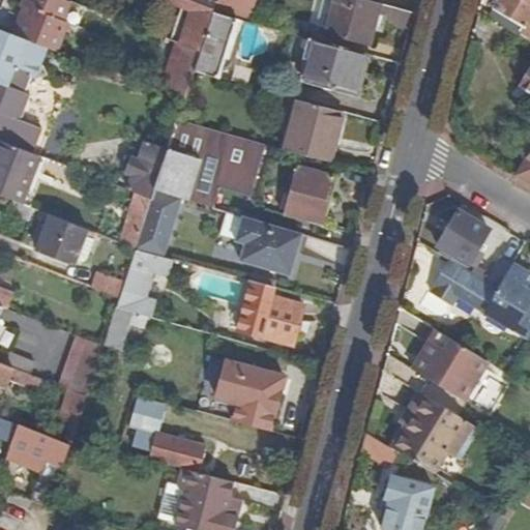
[(50,48),(57,51),(68,20),(64,19),(71,0),(27,0),(25,5),(30,7),(19,36),(50,48)]
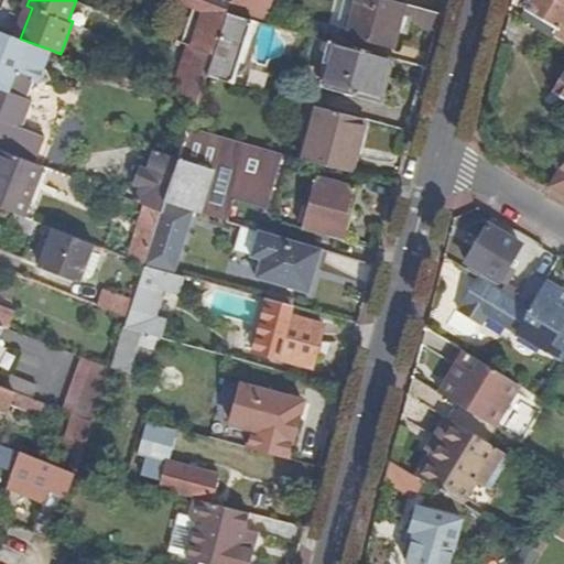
[(231,3),(223,0),(181,0),(181,1),(207,12),(194,46),(213,55),(228,12),(231,3)]
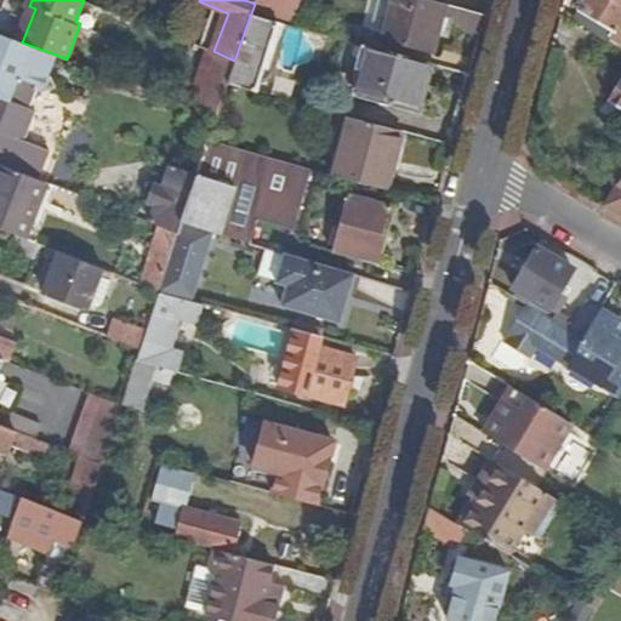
[(301,0),(255,0),(255,4),(251,13),(279,22),(285,23),(294,26),(301,0)]
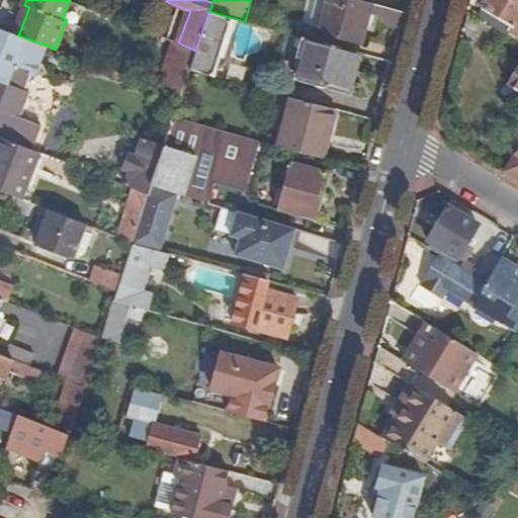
[(361,0),(328,0),(320,31),(362,42),(366,27),(374,29),(377,17),(400,31),(406,11),(361,0)]
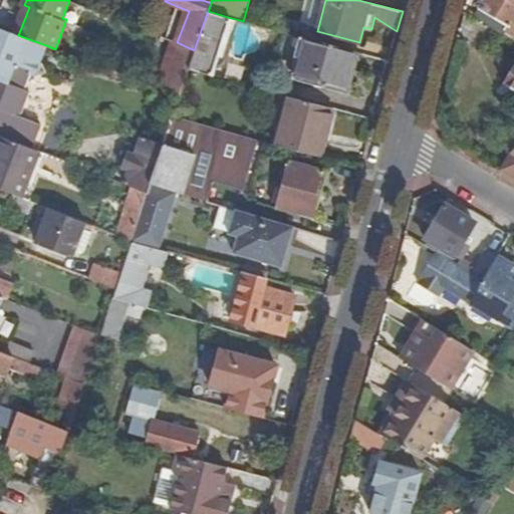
[(513,0),(479,0),(477,4),(482,8),(478,16),(513,37),(513,0)]
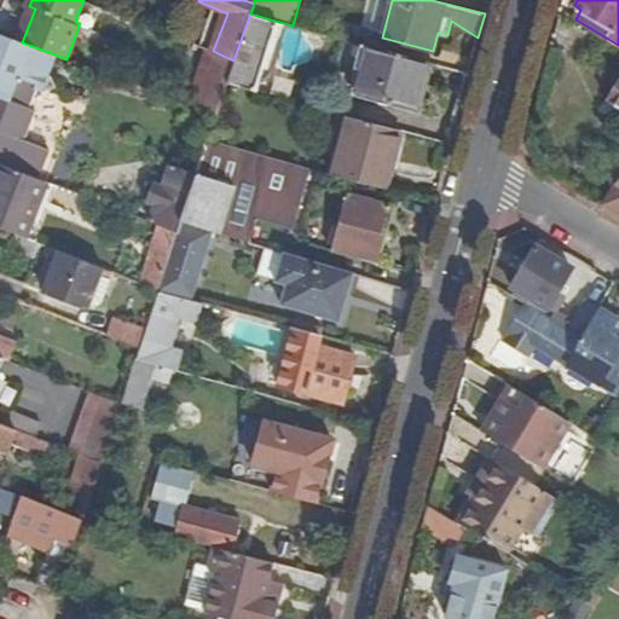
[(17,40),(22,42),(35,9),(29,6),(17,40)]
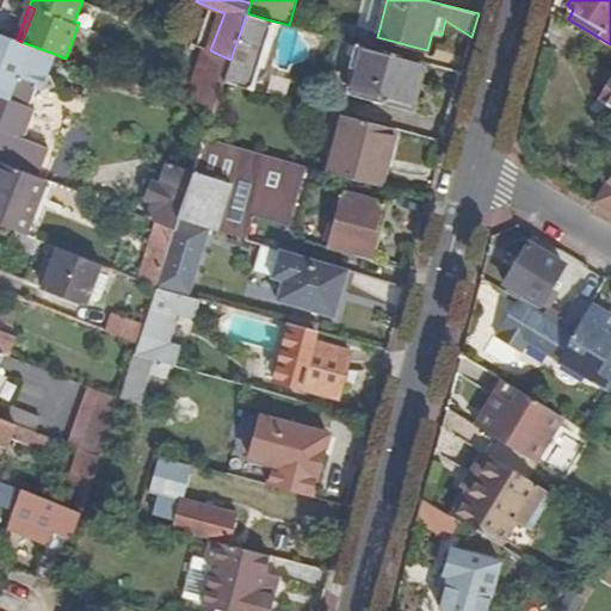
[(247,13),(230,60),(224,80),(252,88),(255,78),(275,22),(247,13)]
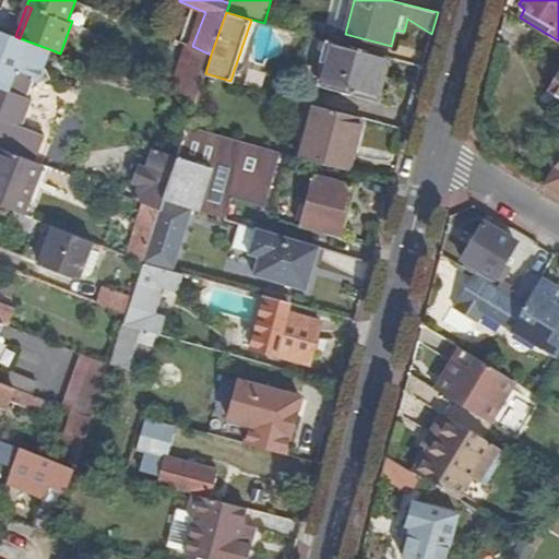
[(251,37),(257,21),(251,20),(234,71),(238,72),(244,67),(251,37)]
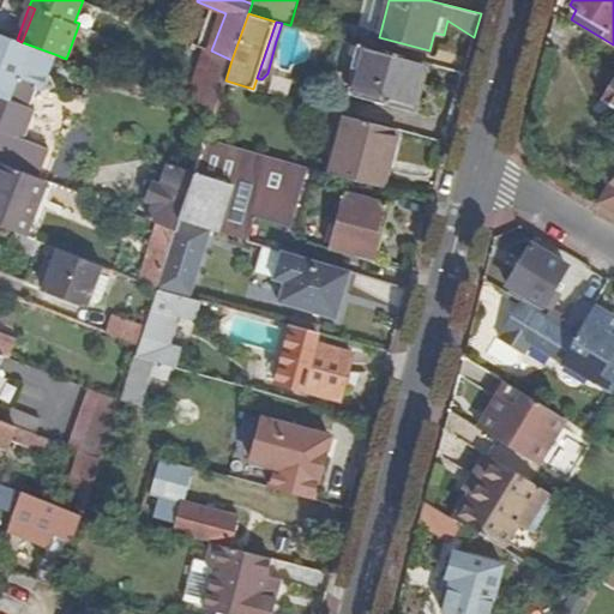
[(49,72),(58,55),(22,42),(17,40),(0,32),(0,95),(30,107),(37,89),(44,91),(58,86),(52,73),(49,72)]
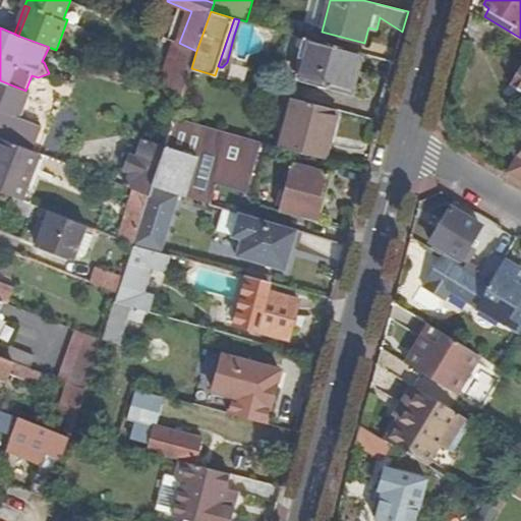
[(349,94),(360,52),(305,38),(300,57),(305,59),(299,79),(349,94)]
